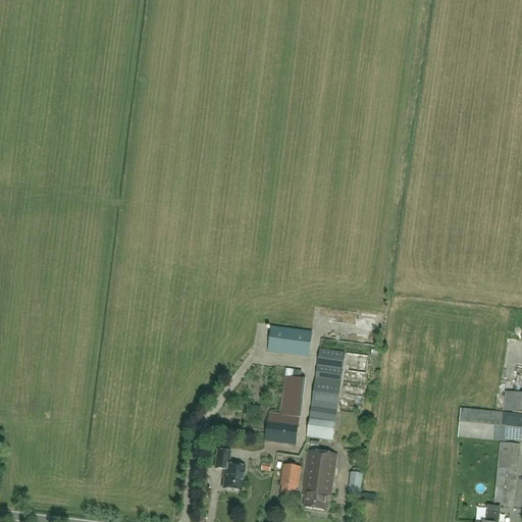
[(309,359),(312,332),(272,327),(268,353),(309,359)]
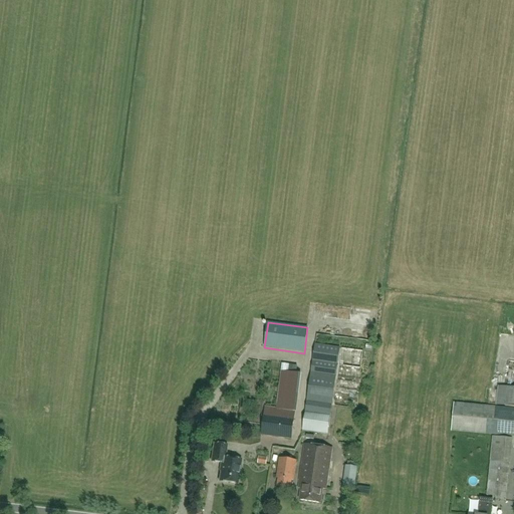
[(354,409),(362,351),(320,345),(321,335),(316,334),(315,344),(303,431),(328,435),(332,406),(354,409)]
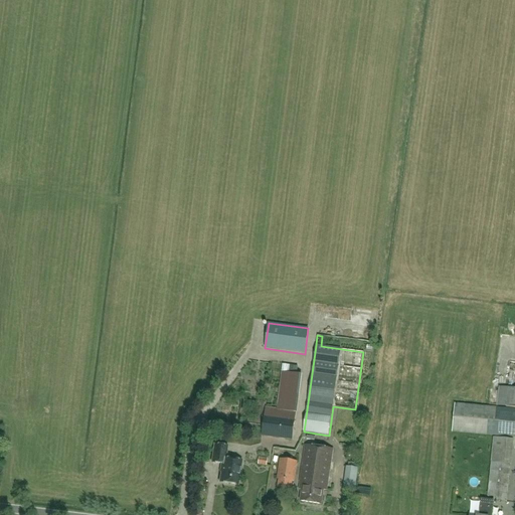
[(283,365),(282,372),(297,374),(298,367),(287,365),(283,365)]
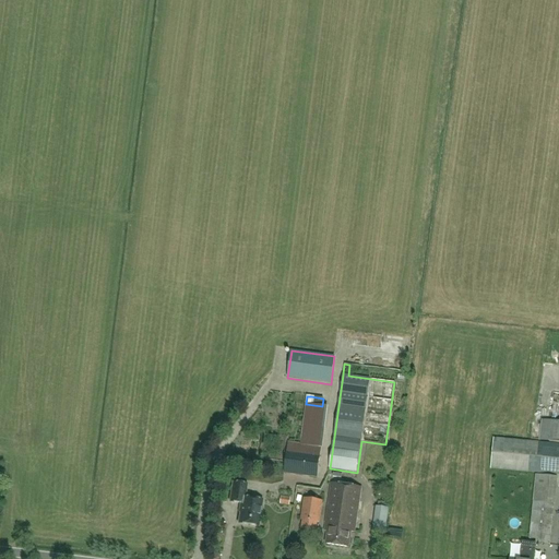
[(300,444),(321,448),(326,406),(322,406),(306,404),(300,444)]
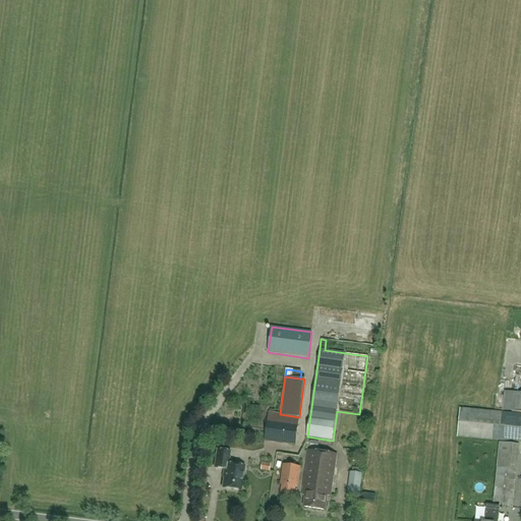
[(520,443),(520,429),(520,414),(460,409),(458,437),(520,443)]
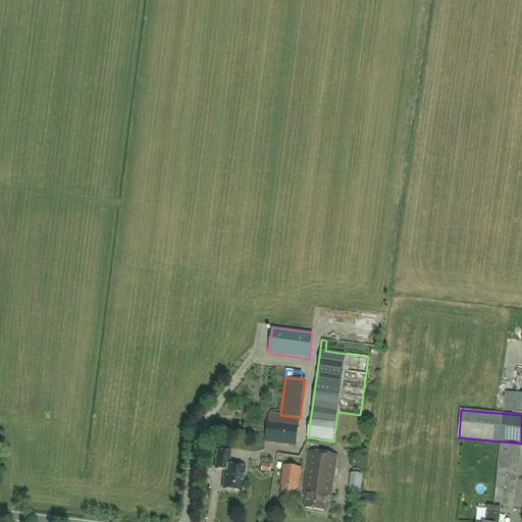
[(297,447),(300,418),(280,415),(269,414),(266,442),(297,447)]
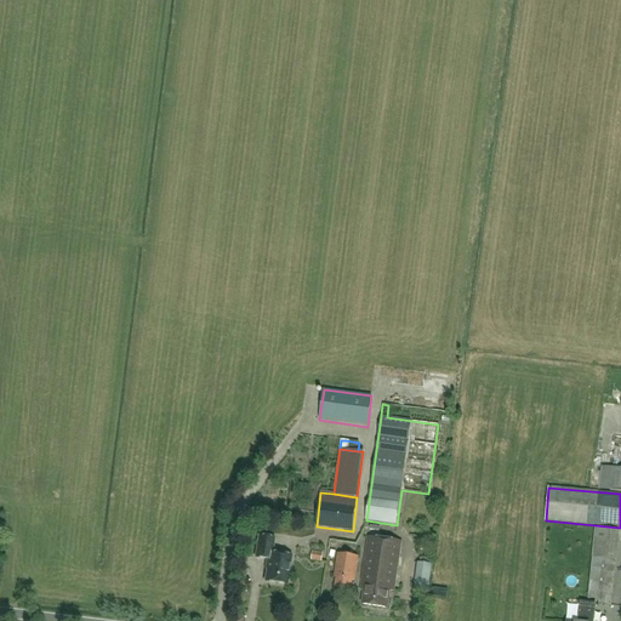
[(593,620),(596,604),(610,605),(619,531),(596,529),(587,603),(580,602),(577,620),(593,620)]
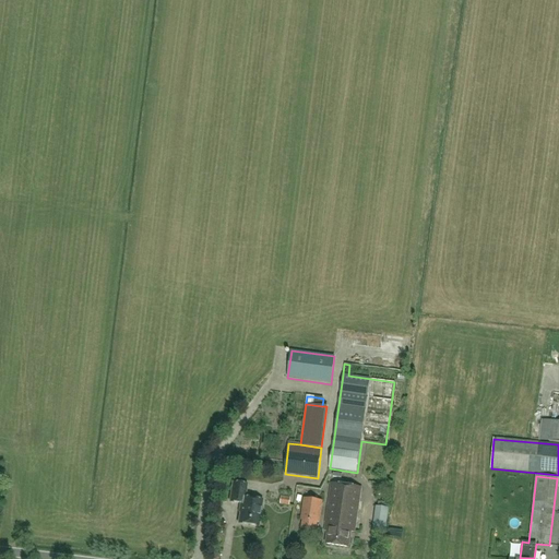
[(521,490),(528,491),(530,480),(523,479),(521,490)]
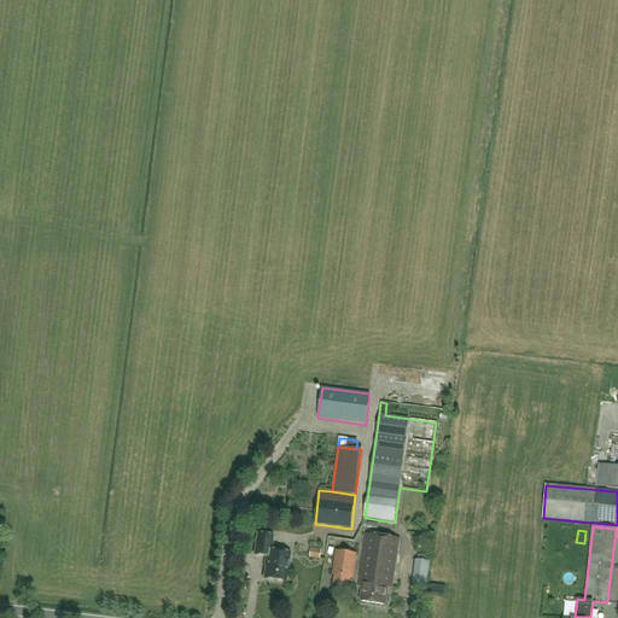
[(286,583),(291,554),(272,552),(273,537),(257,535),(255,555),(266,557),(266,560),(267,560),(263,579),(286,583)]
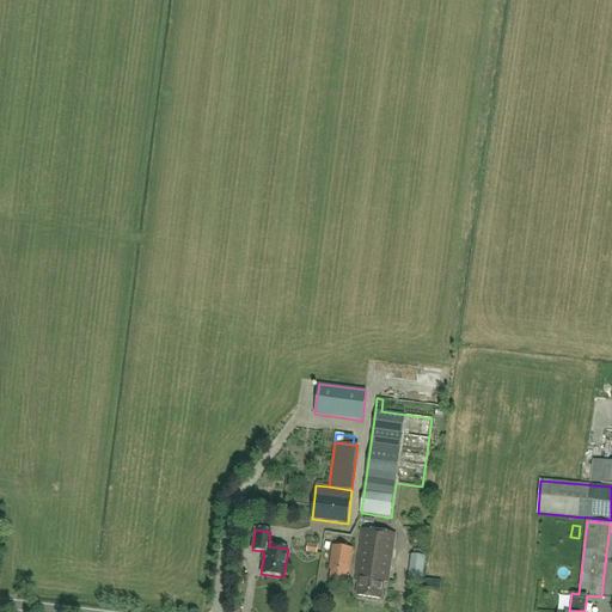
[(389,583),(396,536),(363,530),(355,582),(359,582),(356,595),(383,600),(385,582),(389,583)]
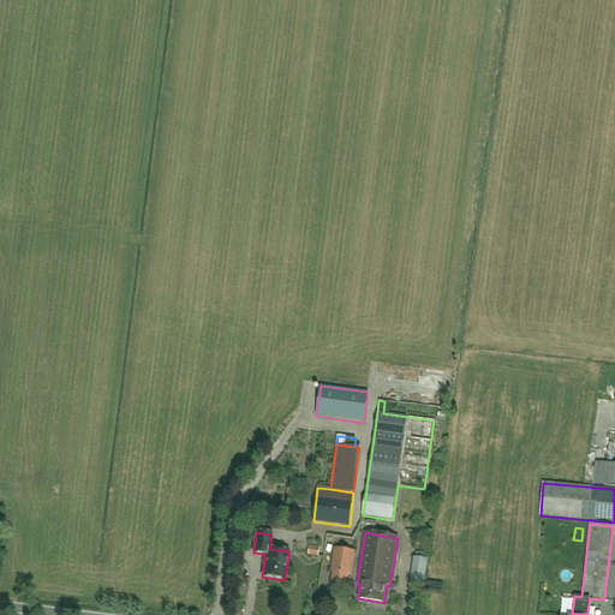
[(351,575),(354,553),(334,549),(330,573),(333,573),(332,581),(347,584),(350,575),(351,575)]
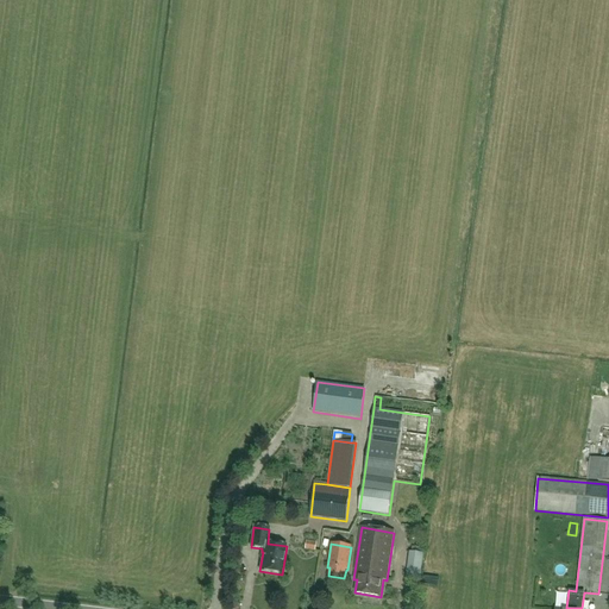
[(419,583),(424,554),(409,552),(406,582),(419,583)]
